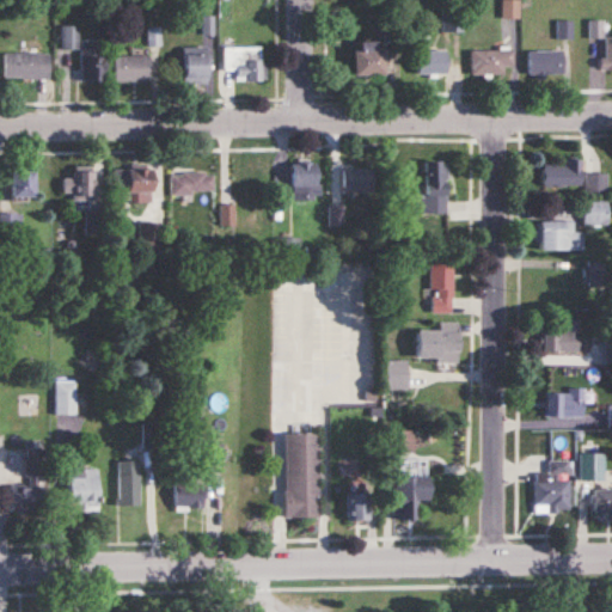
[(518,2),(503,4),(505,19),(518,18),(518,2)]
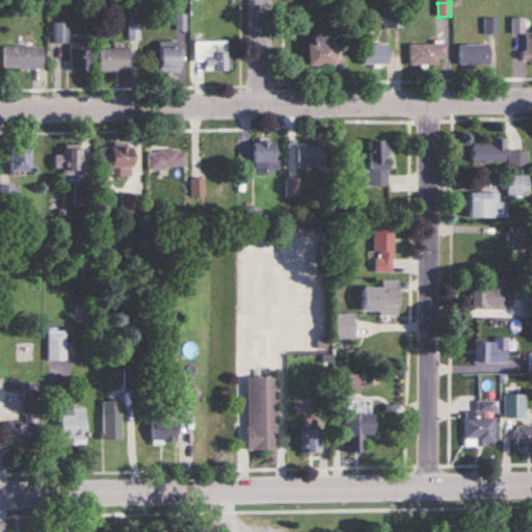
[(513,34),(525,34),(525,62),(531,61),(531,32),(525,33),(525,21),(513,21),(513,34)]
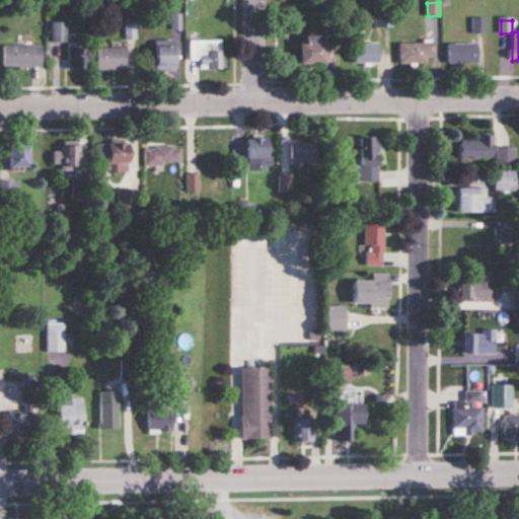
[(53,42),(66,42),(66,23),(53,23),(53,42)]
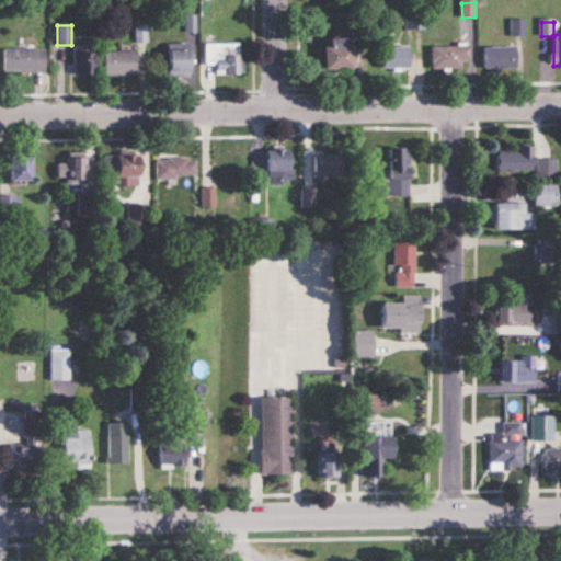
[(350,39),(325,39),(325,70),(350,70),(350,39)]
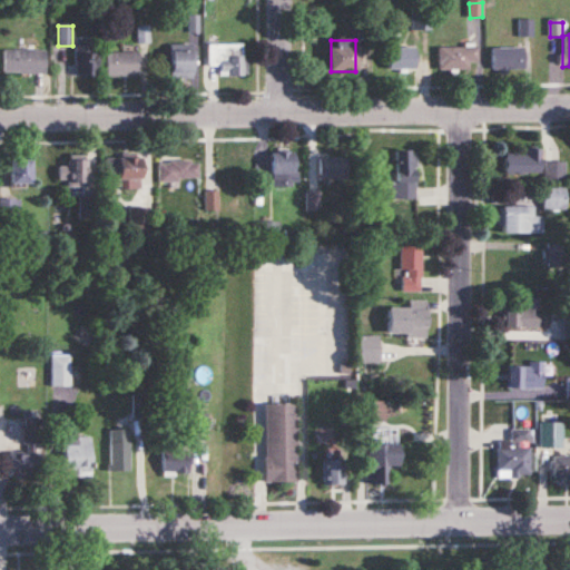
[(246,76),(246,45),(208,43),(207,66),(220,66),(219,76),(246,76)]
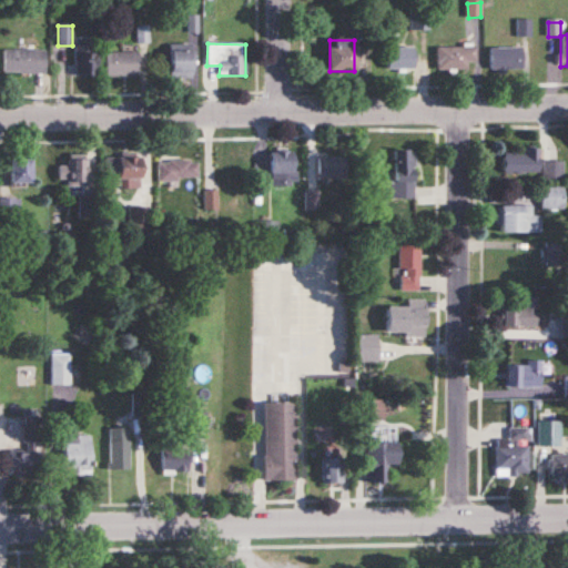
[(75,44),(75,78),(94,77),(94,44),(75,44)]
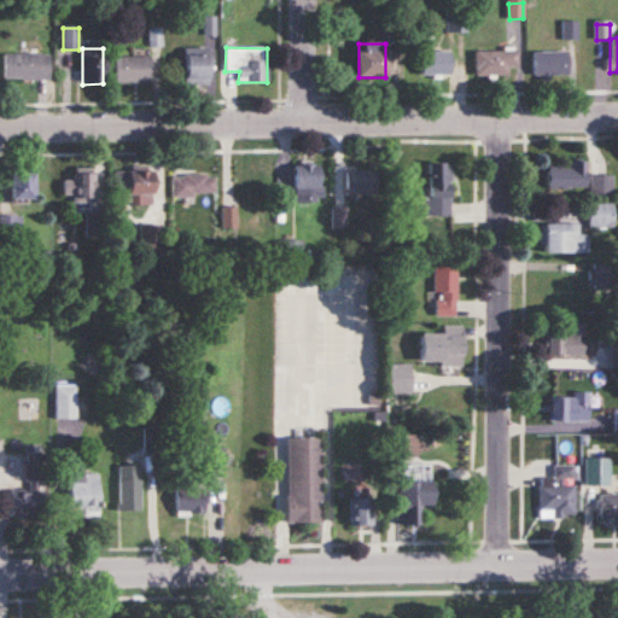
[(208,48),(185,48),(185,86),(208,86),(208,48)]
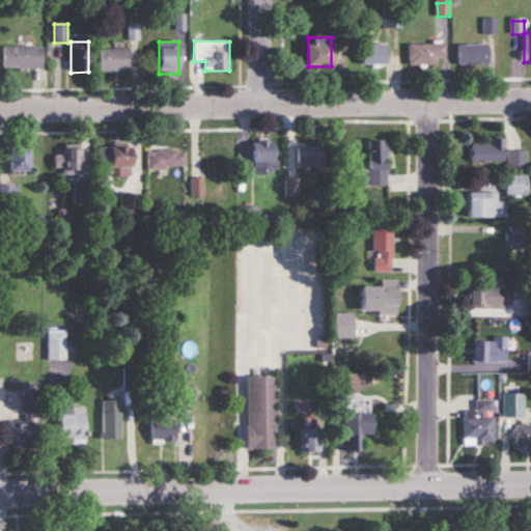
[(409,65),(445,65),(445,44),(409,44),(409,65)]
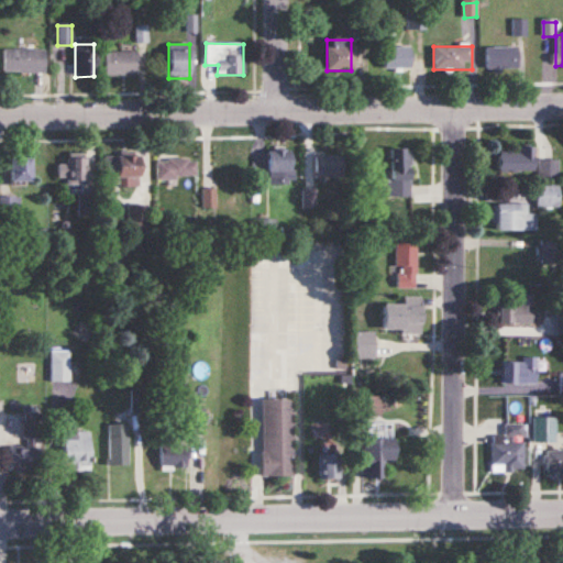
[(410,48),(384,48),(385,72),(410,70),(410,48)]
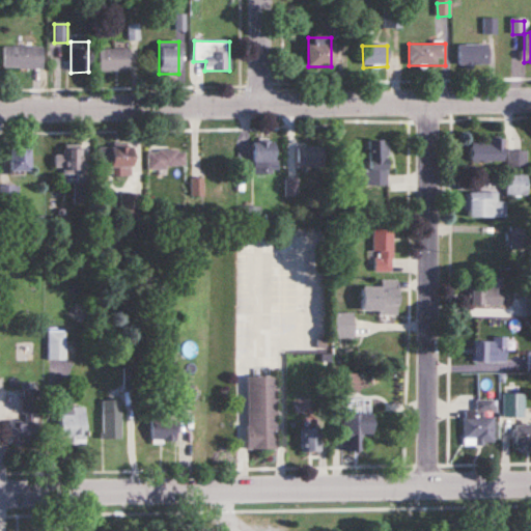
[(487,46),(458,46),(458,66),(487,66),(487,46)]
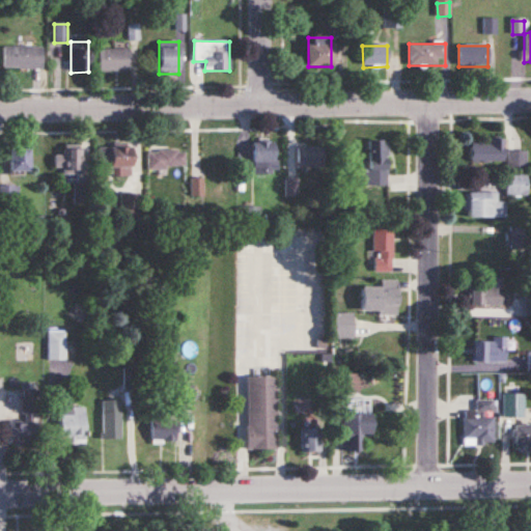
[(44,47),(3,47),(3,68),(44,68),(44,47)]
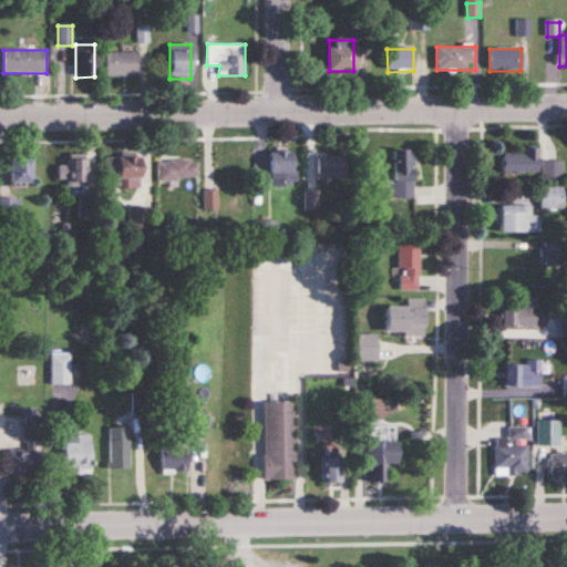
[(105,76),(138,76),(138,53),(105,53),(105,76)]
